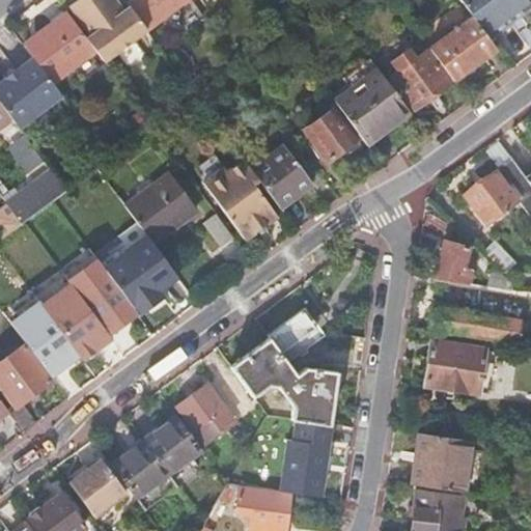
[(113,0),(78,0),(70,7),(90,35),(85,38),(94,51),(99,55),(141,23),(129,6),(121,11),(113,0)]
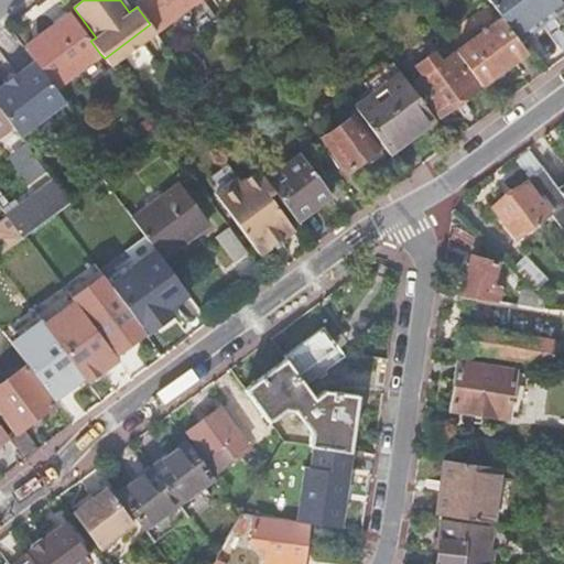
[(559,0),(488,0),(518,39),(544,19),(542,15),(552,8),(555,11),(563,4),(559,0)]
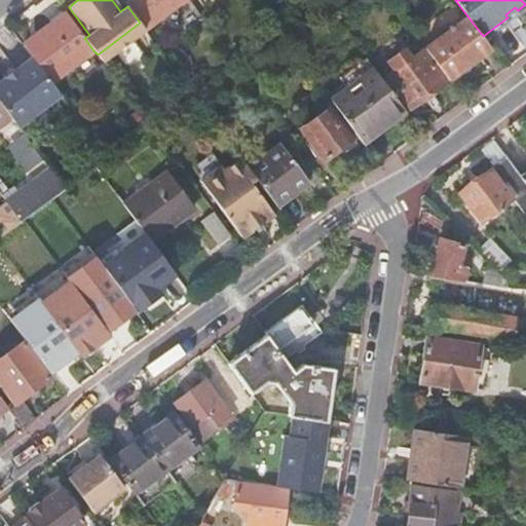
[(32,57),(50,81),(94,50),(84,38),(66,12),(24,44),(32,57)]
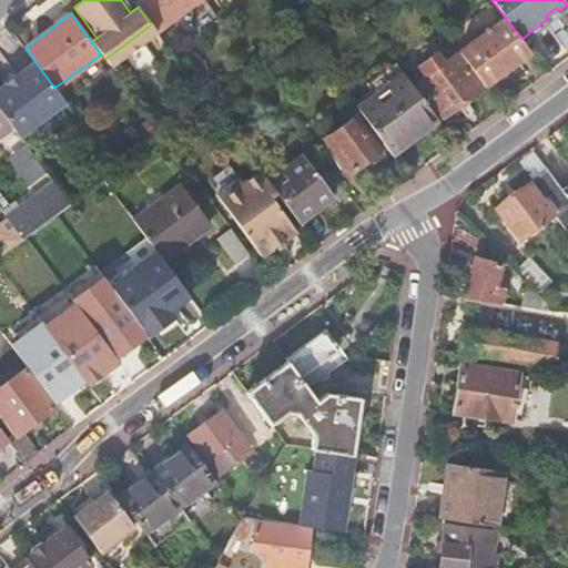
[(505,19),(459,51),(485,85),(530,53),(505,19)]
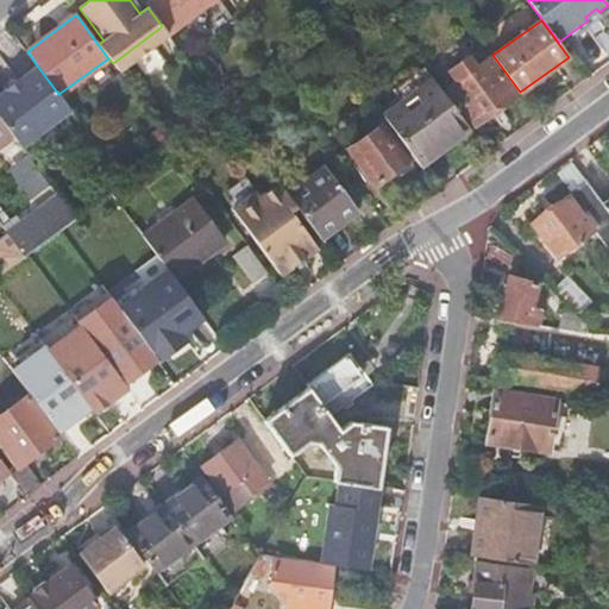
[(489,56),(447,87),(475,123),(515,94),(489,56)]
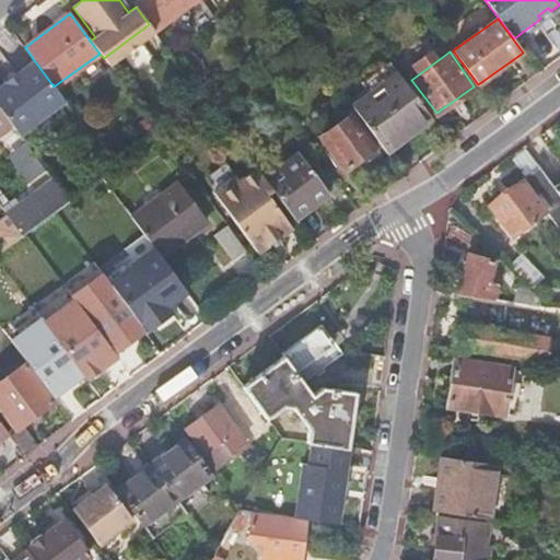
[(0,111),(14,130),(19,136),(65,101),(54,86),(34,60),(0,85),(0,111)]
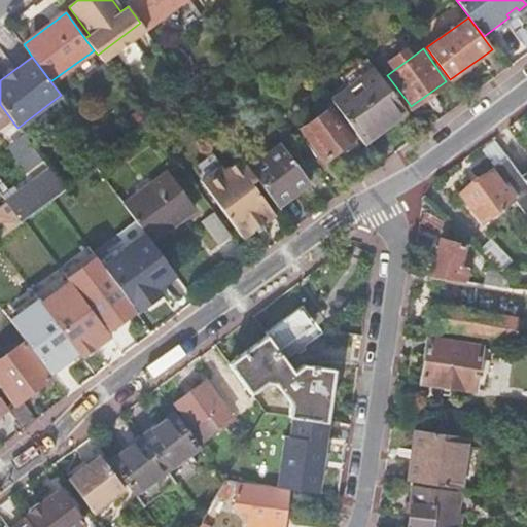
[(330,100),(362,142),(406,111),(374,69),(330,100)]
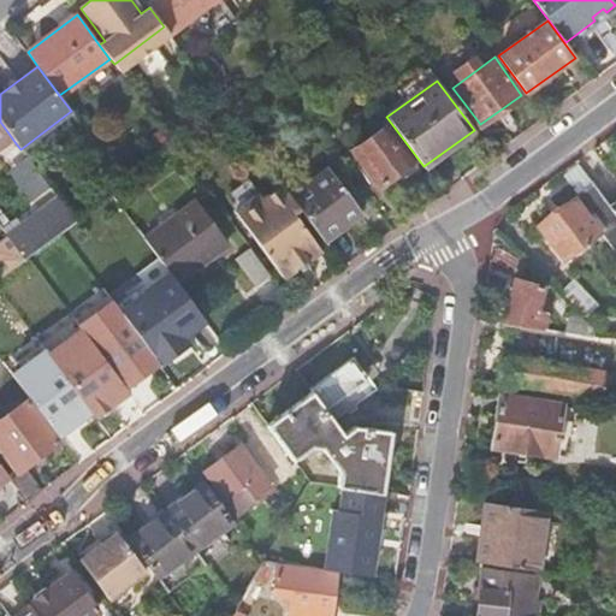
[(0,154),(16,143),(0,122),(0,154)]
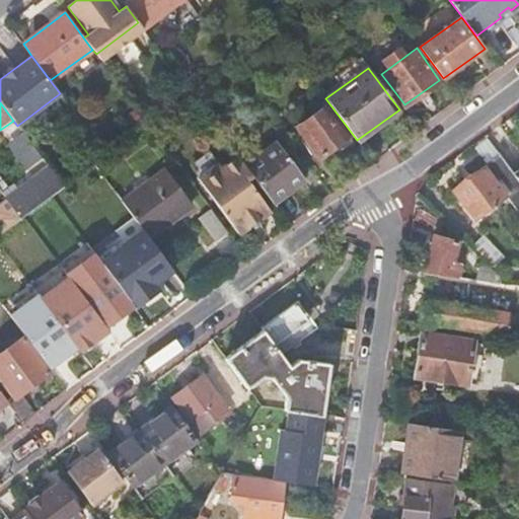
[(324,104),(296,126),(318,157),(330,147),(334,151),(350,140),(324,104)]
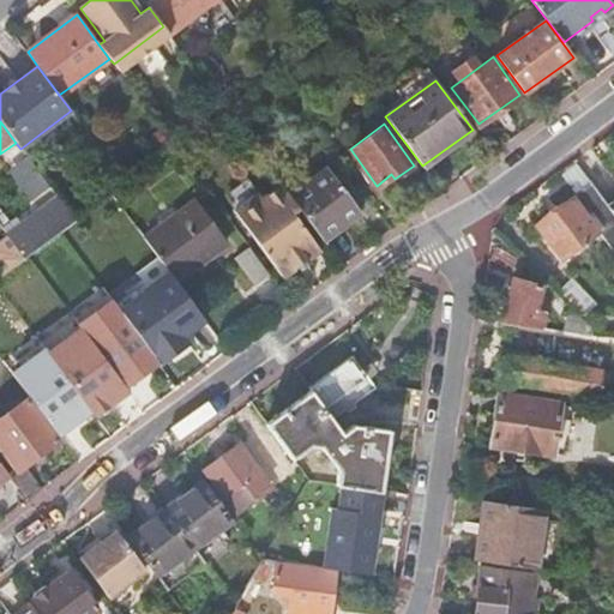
[(36,209),(55,194),(32,164),(13,179),(36,209)]
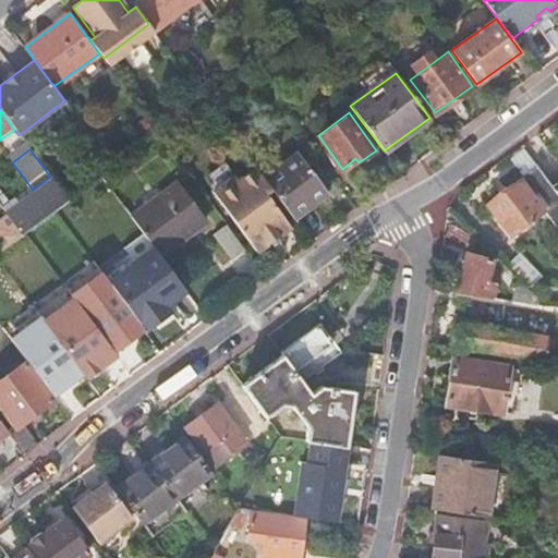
[(274,156),(256,170),(270,190),(291,217),(325,191),(298,154),(282,166),(274,156)]
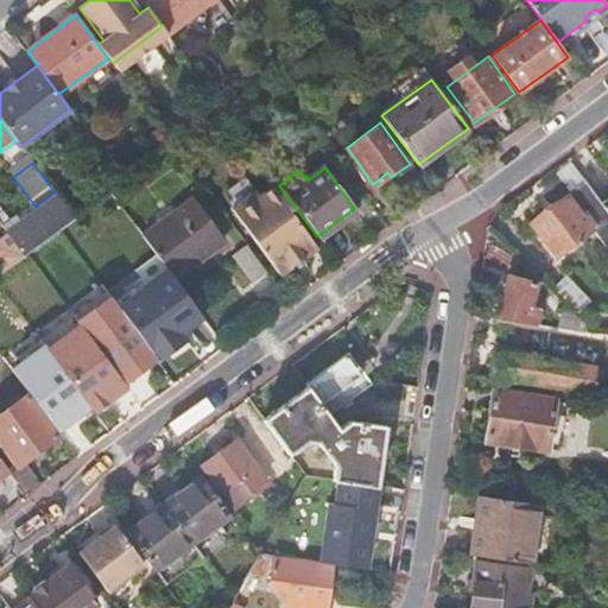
[(596,234),(607,225),(607,210),(602,203),(586,181),(531,221),(558,257),(594,229),(596,234)]
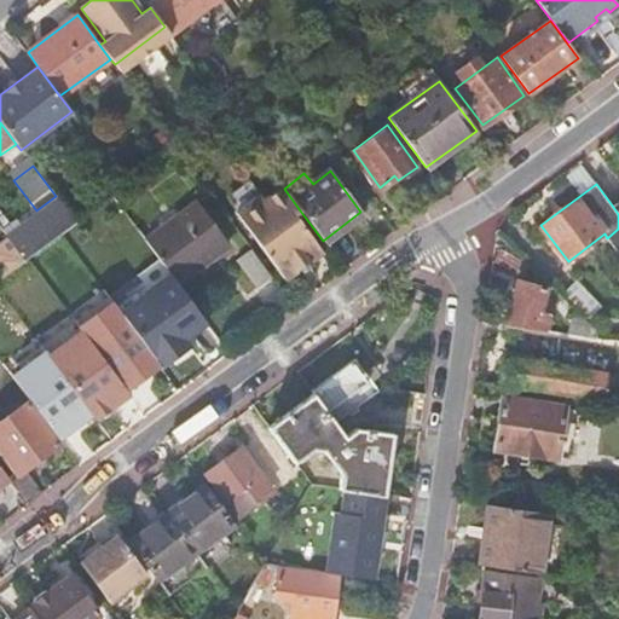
[(283,279),(322,252),(294,214),(300,210),(284,189),(282,186),(264,200),(260,195),(235,214),(283,279)]
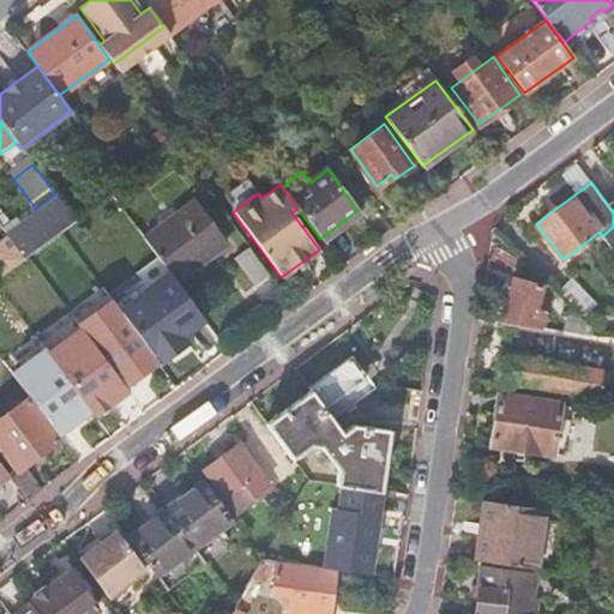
[(144,238),(175,281),(226,242),(193,202),(144,238)]
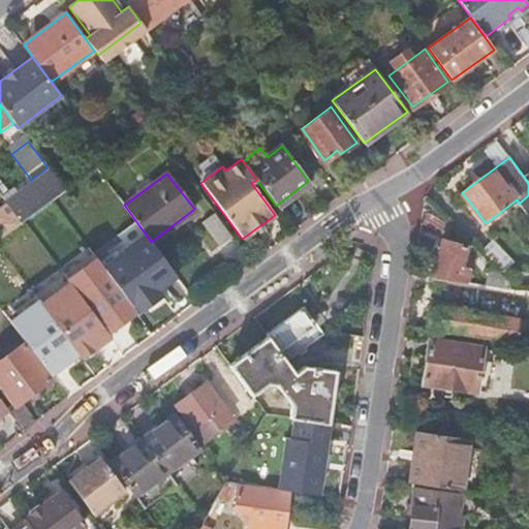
[(54,176),(9,208),(21,223),(26,219),(53,199),(64,191),(54,176)]
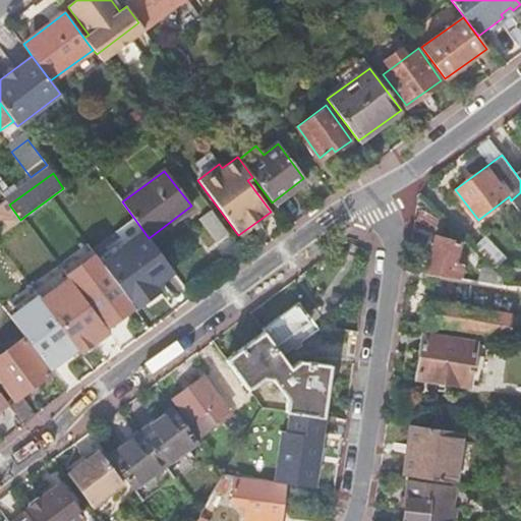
[(59,206),(52,196),(25,216),(34,225),(52,212),(59,206)]
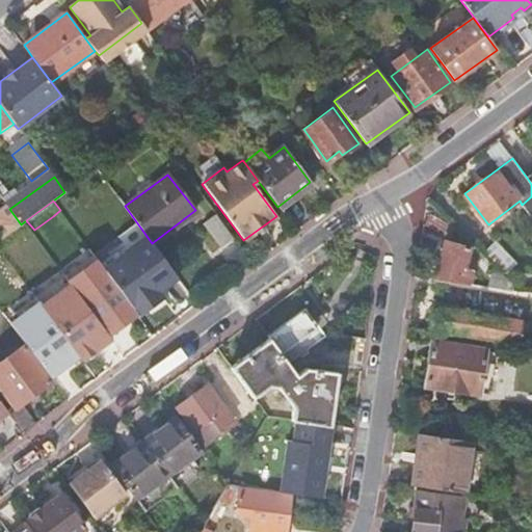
[(3,206),(0,207),(0,227),(11,218),(3,206)]
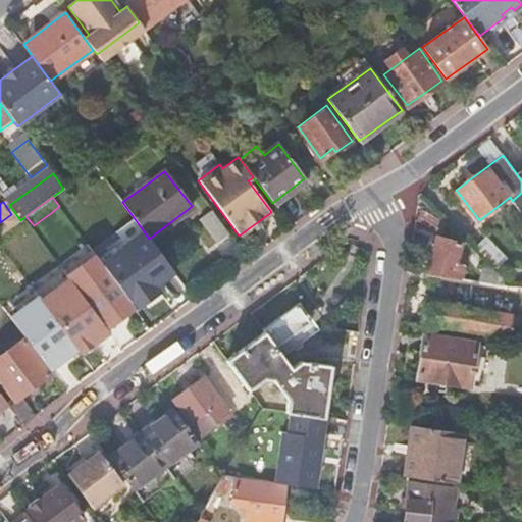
[(60,223),(67,217),(59,206),(52,212),(60,223)]
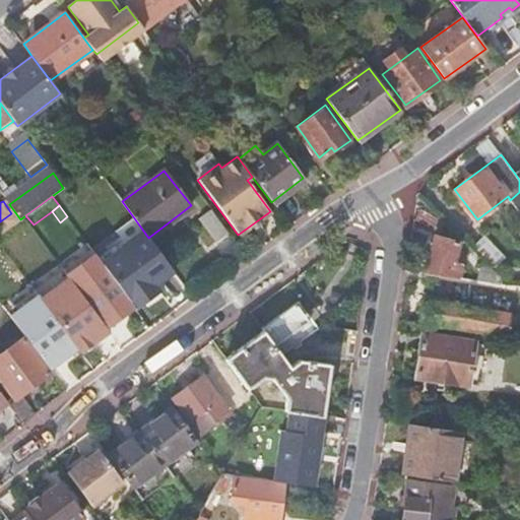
[(216,241),(229,232),(210,208),(199,216),(216,241)]
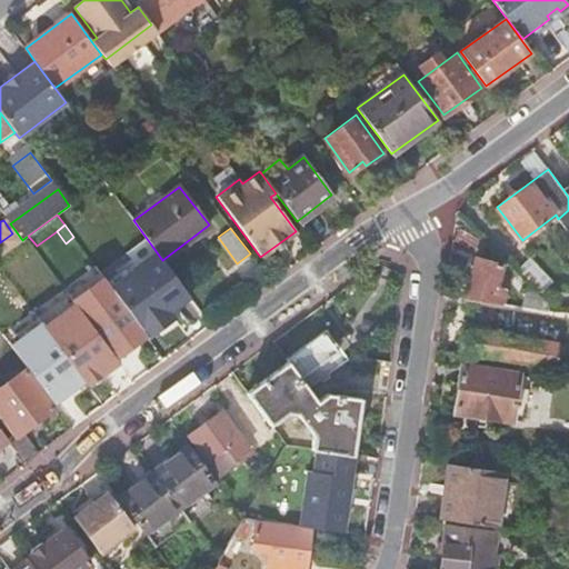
[(465,298),(499,302),(502,292),(495,290),(500,267),(477,259),(465,298)]
